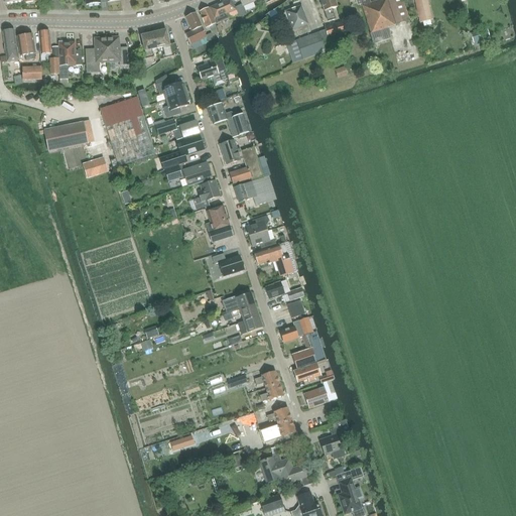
[(227,14),(236,11),(231,0),(228,0),(210,8),(217,24),(229,18),(227,14)]
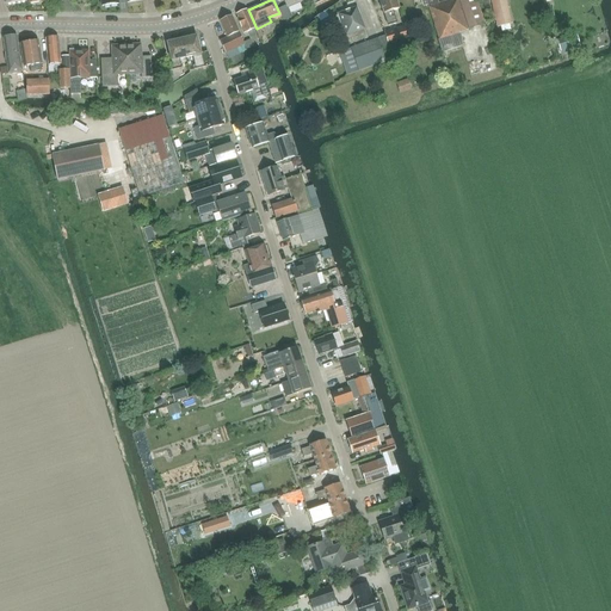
[(283,0),(287,5),(278,10),(284,20),(291,17),(288,7),(304,0),(283,0)]
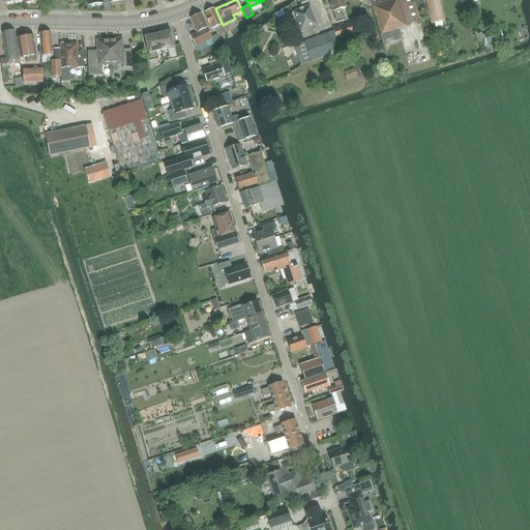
[(341,9),(346,7),(343,0),(329,0),(336,23),(344,20),(341,9)]
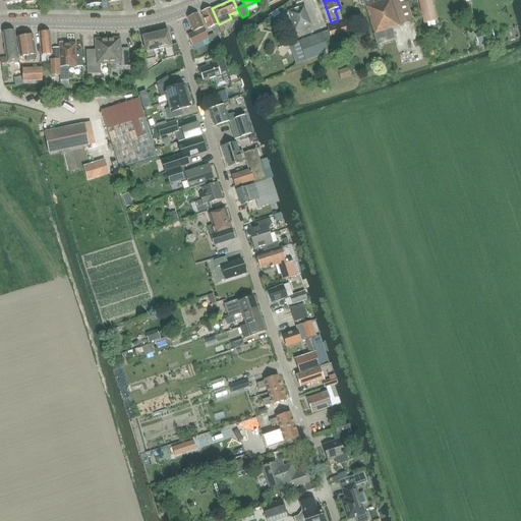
[(399,25),(413,20),(405,0),(384,0),(373,3),(372,0),(358,0),(360,5),(364,4),(374,35),(392,30),(391,27),(399,25)]
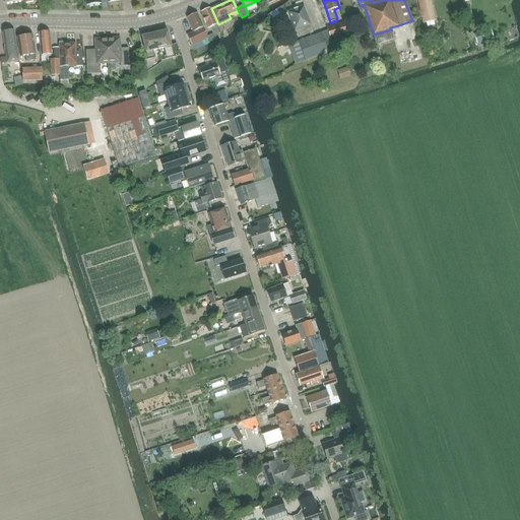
[(297,39),(313,33),(304,6),(286,12),(297,39)]
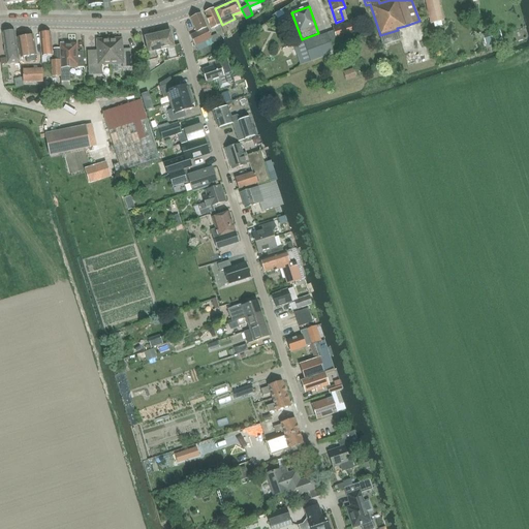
[(211,29),(221,25),(213,8),(205,12),(207,17),(205,17),(211,29)]
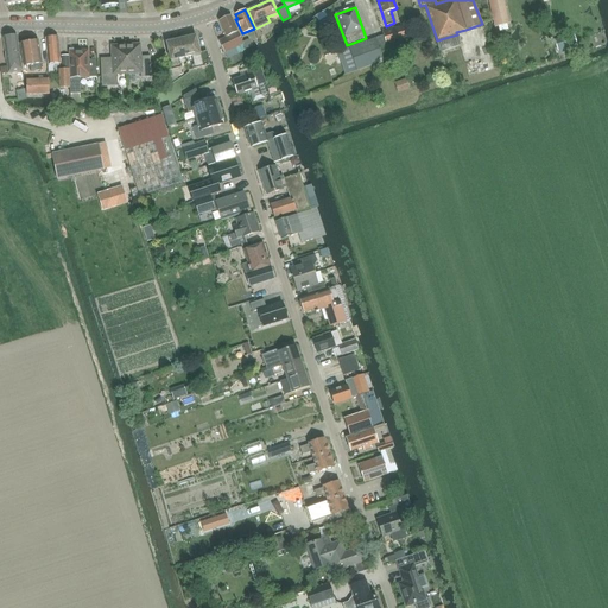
[(230,16),(219,21),(226,37),(219,40),(223,52),(242,44),(230,16)]
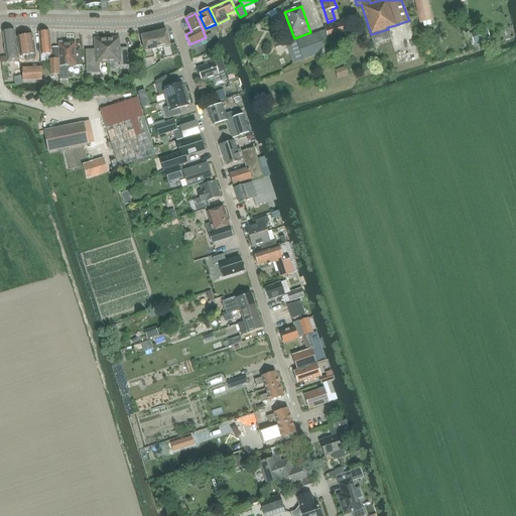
[(318,33),(323,44),(330,41),(328,39),(345,34),(342,22),(325,27),(325,29),(317,32),(317,33),(318,33)]
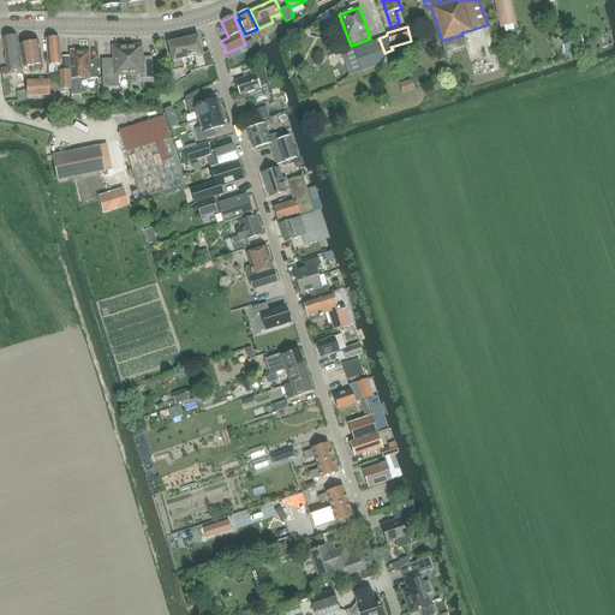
[(183,40),(187,58),(195,57),(197,66),(195,67),(195,70),(212,66),(209,53),(202,54),(198,36),(183,40)]
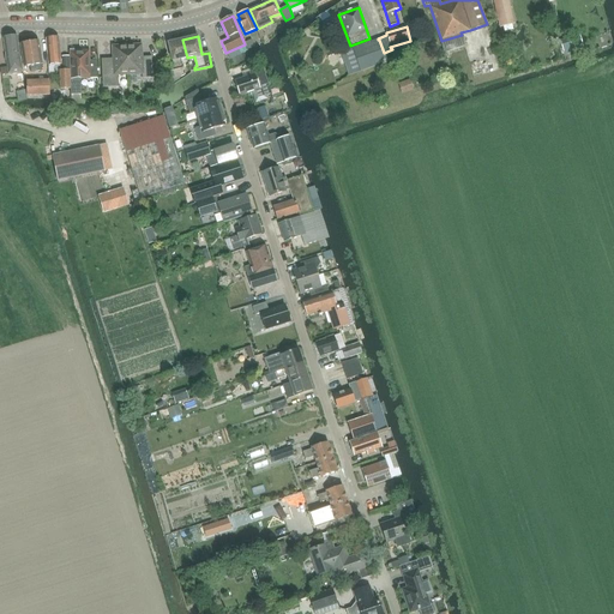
[(17,37),(2,38),(6,55),(5,55),(5,61),(6,60),(8,73),(23,72),(17,37)]
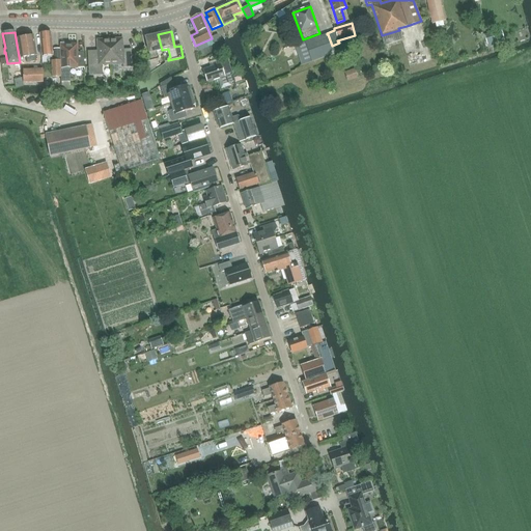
[(52,55),(50,32),(39,33),(42,56),(42,63),(47,63),(46,56),(52,55)]
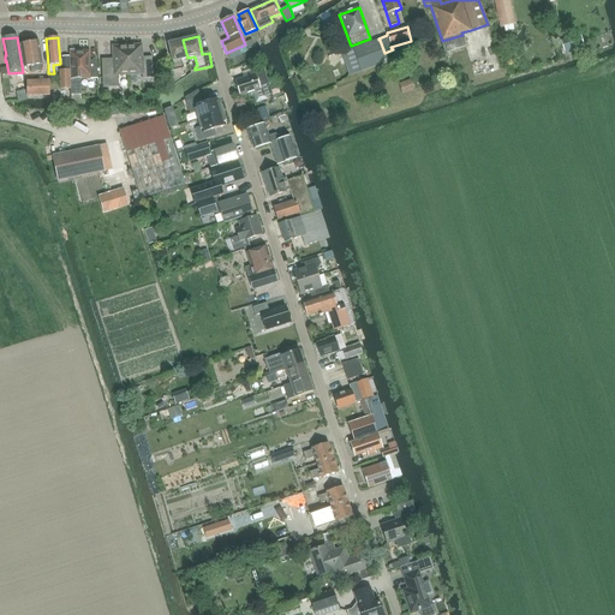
[(180,60),(187,58),(183,40),(168,43),(172,61),(173,61),(174,70),(183,69),(180,60)]
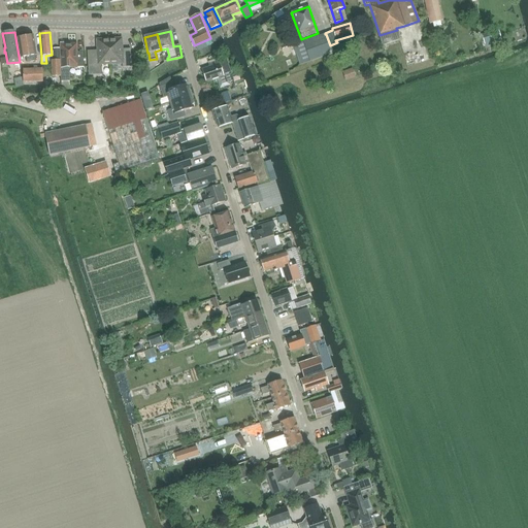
[(326,34),(325,34),(293,45),(300,65),(333,53),(330,45),(326,34)]
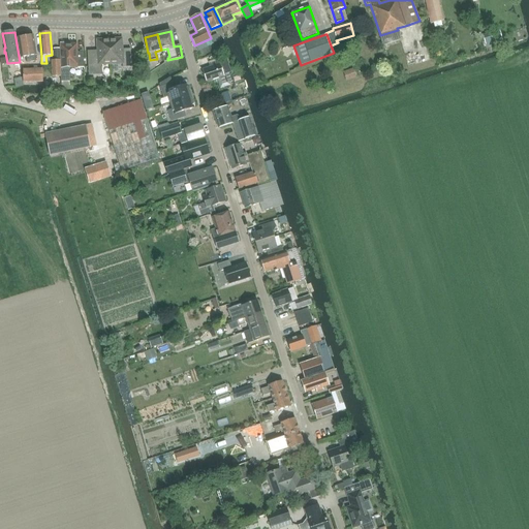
[(35,48),(33,35),(18,38),(21,58),(26,57),(27,62),(36,61),(35,56),(36,55),(36,53),(37,53),(36,48),(35,48)]
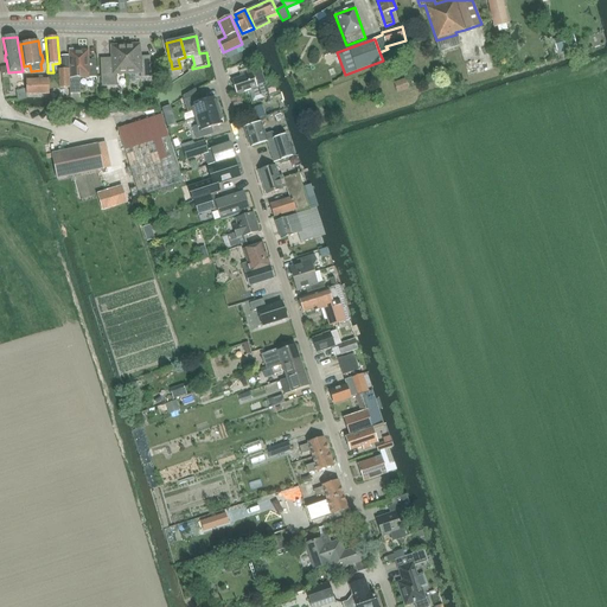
[(126,45),(127,74),(140,72),(140,77),(151,77),(149,58),(142,58),(140,57),(140,44),(126,45)]
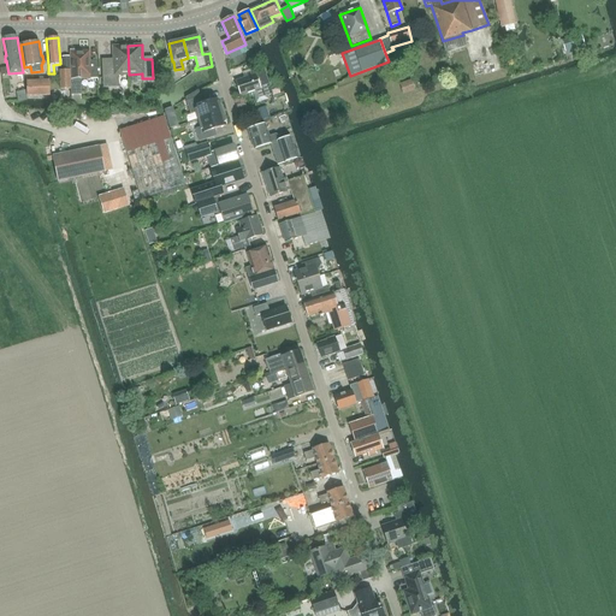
[(118,75),(129,75),(128,46),(113,47),(113,59),(111,61),(101,61),(102,88),(118,87),(118,75)]
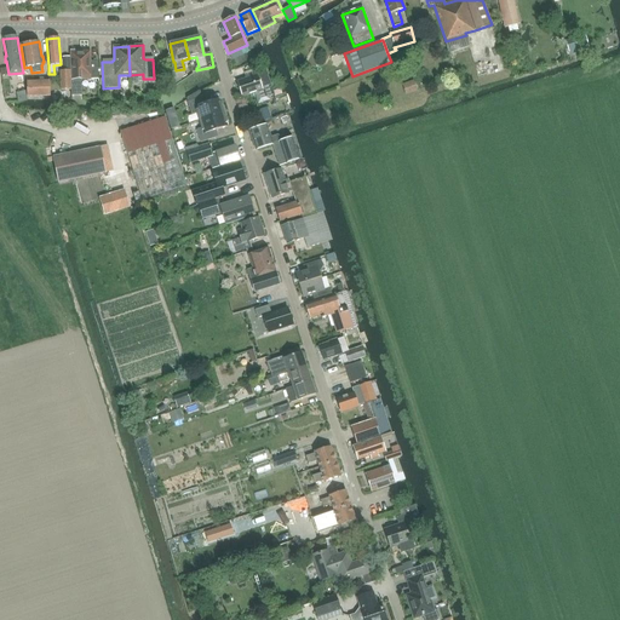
[(93,62),(90,62),(90,51),(70,52),(72,96),(81,96),(80,80),(98,79),(97,61),(93,61),(93,62)]
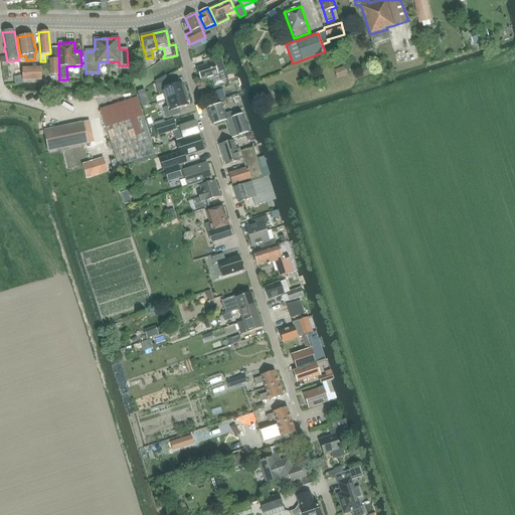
[(58,48),(52,48),(52,58),(50,58),(50,74),(58,74),(57,58),(58,58),(58,48)]
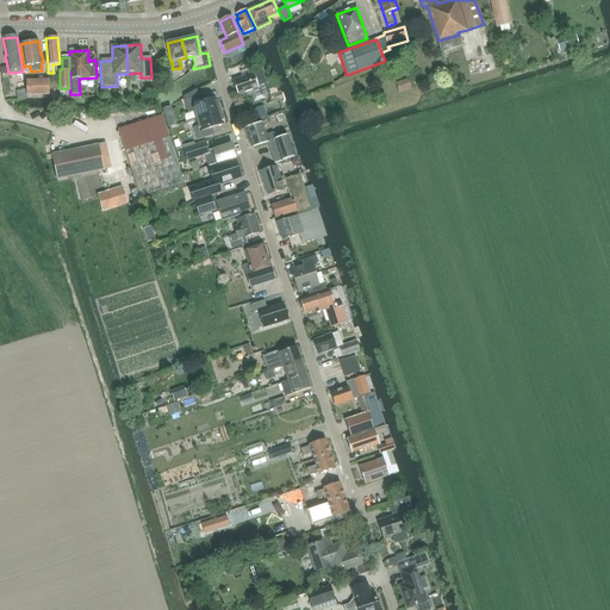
[(261,68),(251,70),(251,68),(240,72),(242,78),(234,80),(238,95),(250,91),(254,101),(265,98),(263,95),(269,93),(261,68)]
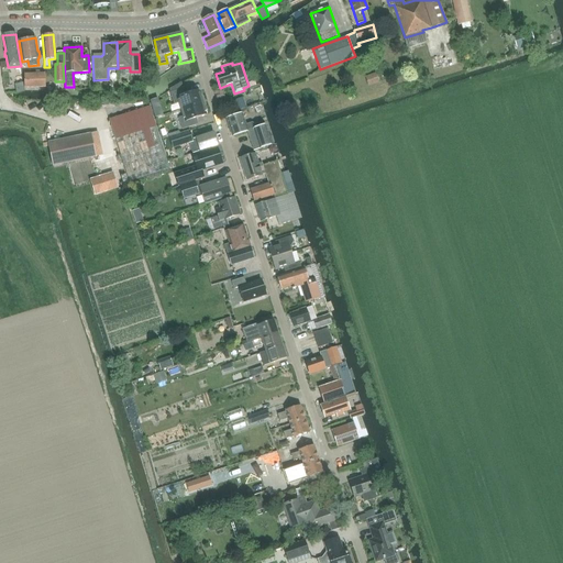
[(377,73),(367,75),(370,81),(379,79),(377,73)]
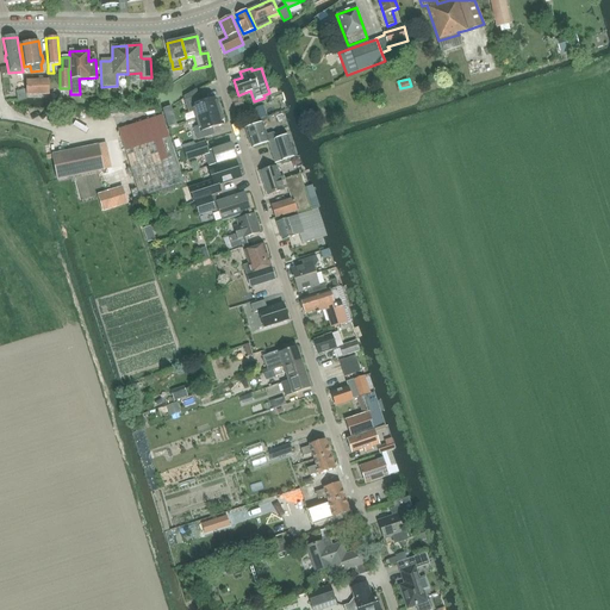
[(26,95),(49,95),(49,80),(26,80),(26,95)]
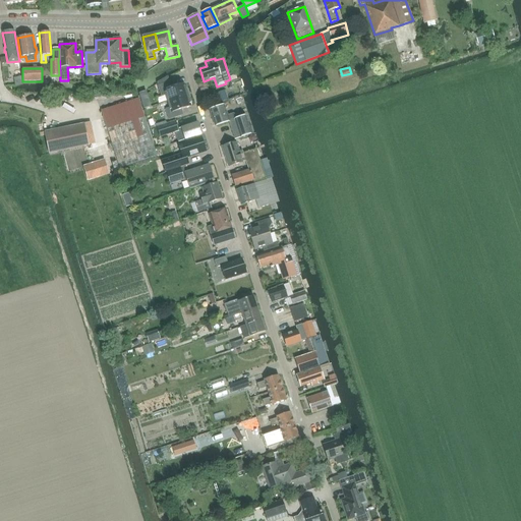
[(165,96),(167,102),(188,95),(186,88),(185,89),(183,84),(171,89),(169,82),(158,87),(161,97),(165,96)]
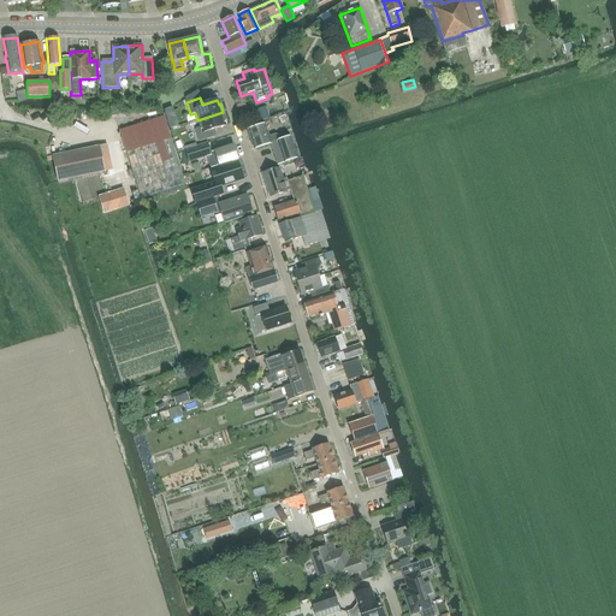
[(256,110),(260,122),(270,118),(266,107),(256,110)]
